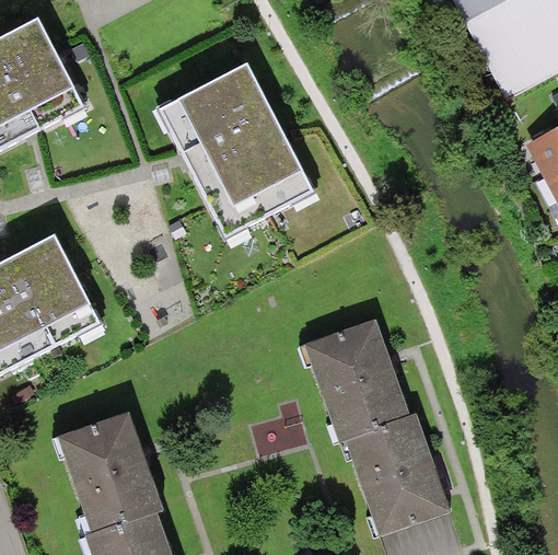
[(457,0),(506,92),(557,64),(557,0),(457,0)]
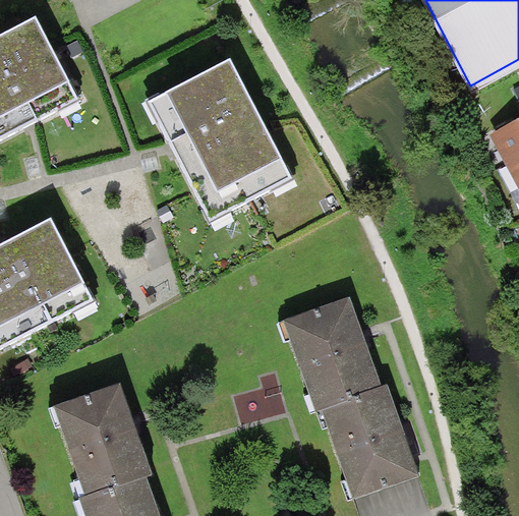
[(36,15),(0,33),(0,135),(29,121),(77,96),(36,15)]
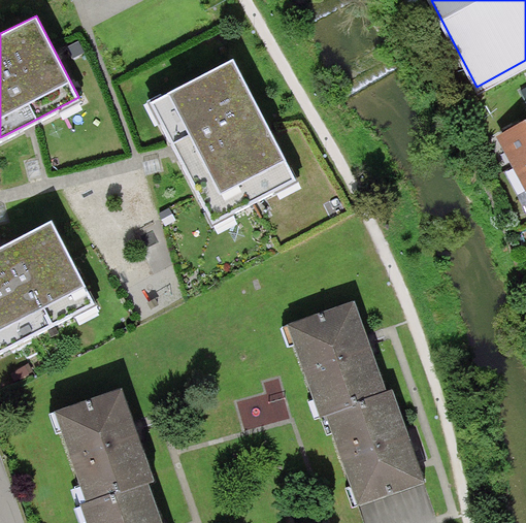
[(210,222),(295,177),(235,61),(150,104),(171,146),(210,222)]
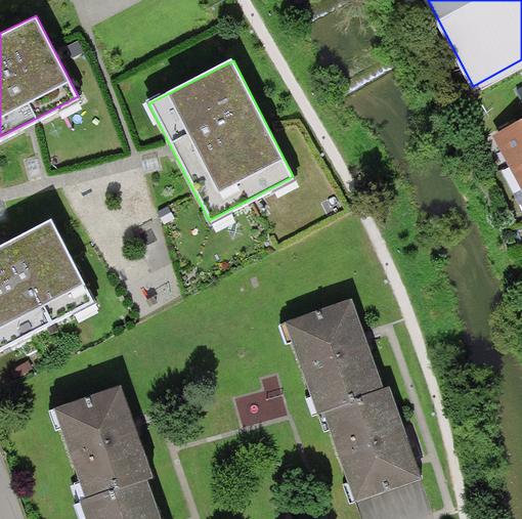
[(521,105),(492,121),(507,149),(521,140),(521,105)]
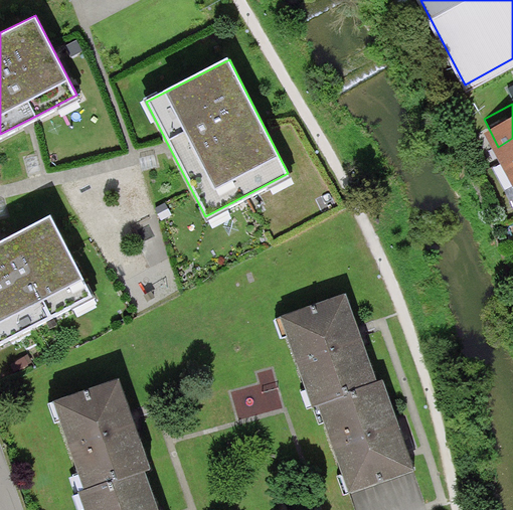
[(512,138),(498,147),(512,177),(512,138)]
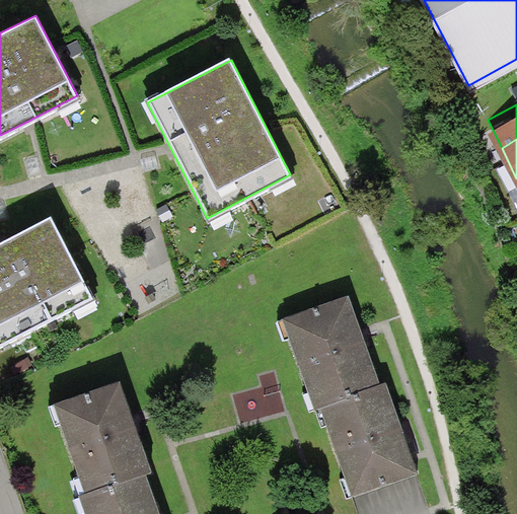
[(5,241),(0,243),(0,345),(90,298),(49,218),(5,241)]
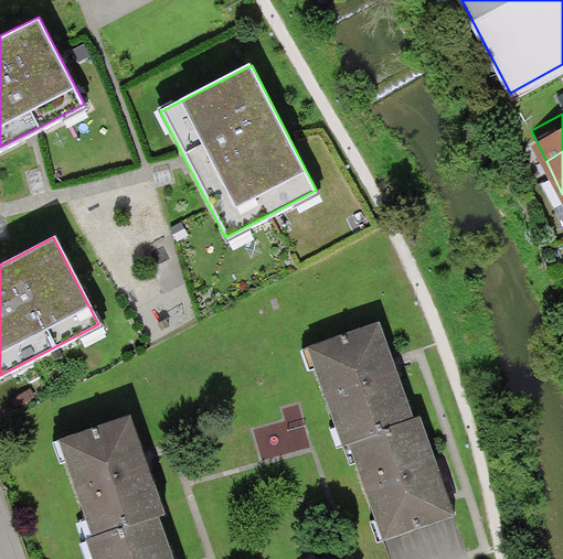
[(340,441),(347,439),(411,416),(378,321),(306,346),(340,441)]
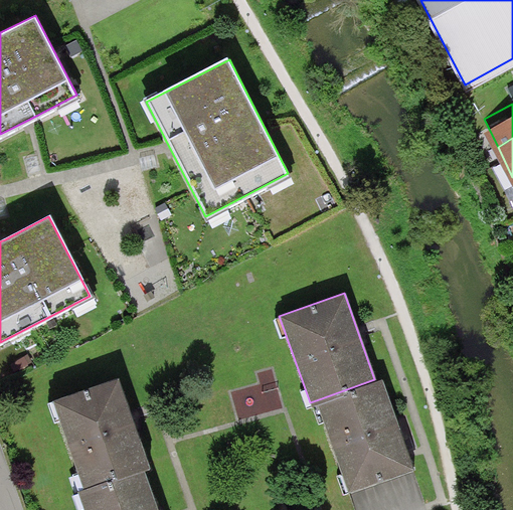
[(81,491),(144,470),(150,468),(119,377),(50,401),(81,491)]
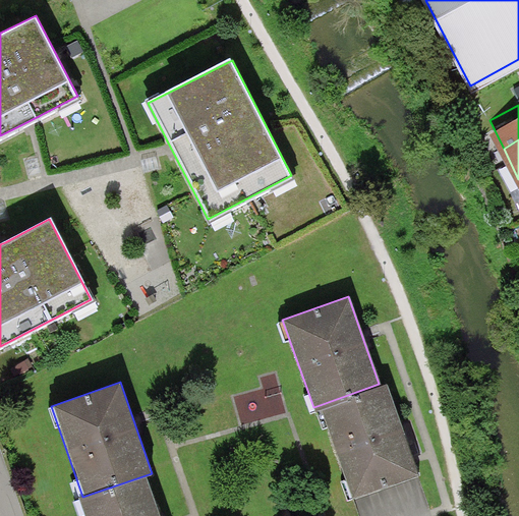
[(320,405),(350,498),(416,473),(385,383),(379,384),(320,405)]
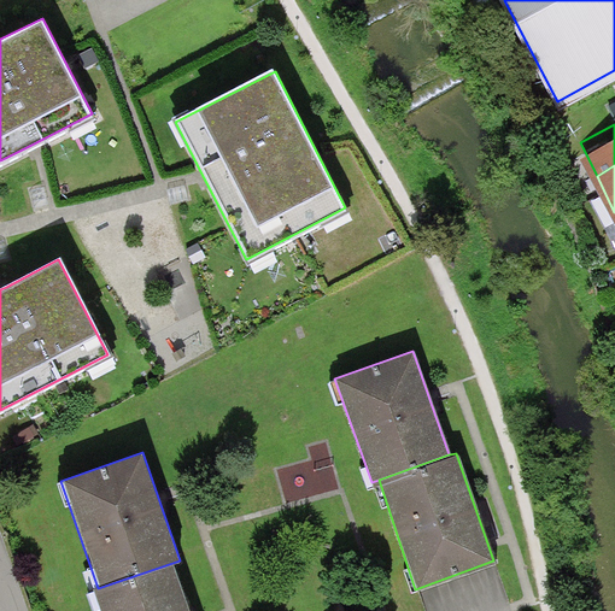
[(95,591),(101,610),(188,610),(173,563),(98,588),(95,591)]
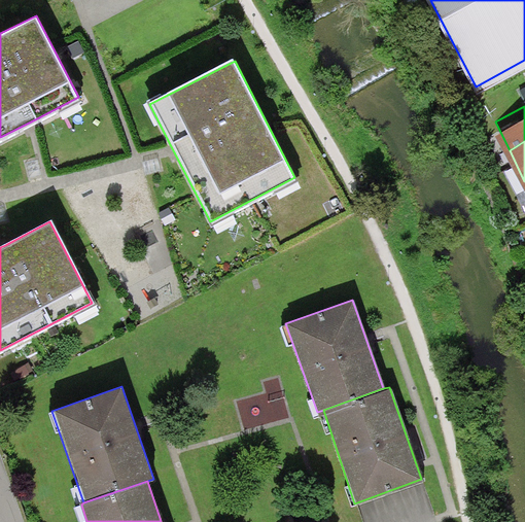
All buildings are outlined.
